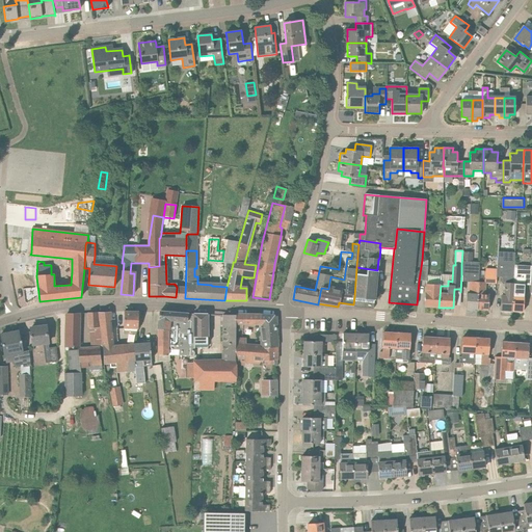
[(470,276),(471,253),(462,251),(461,265),(461,275),(470,276)]
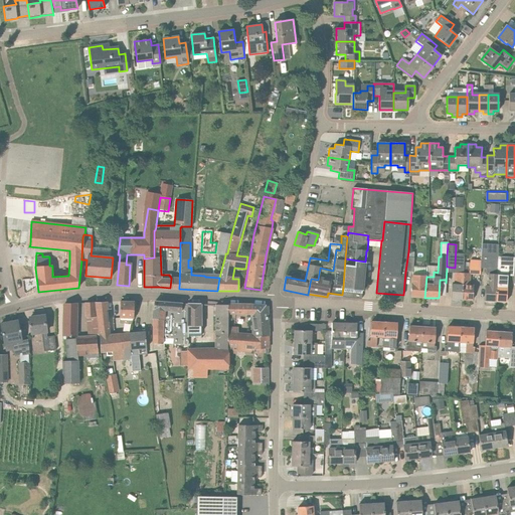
[(485,274),(490,278),(490,285),(486,285),(486,302),(496,303),(498,256),(498,246),(481,245),(481,258),(480,269),(486,269),(485,274)]
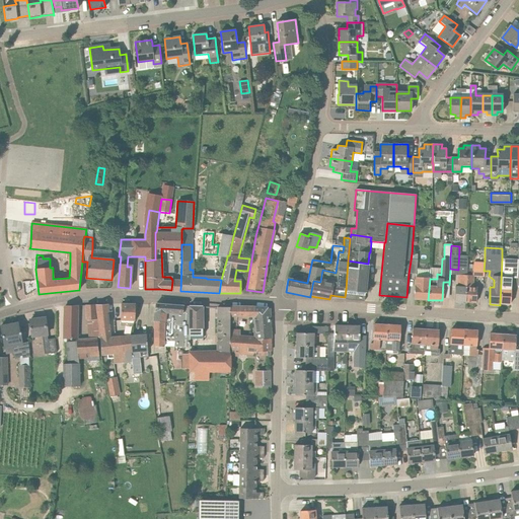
[(511,288),(511,277),(517,277),(518,267),(518,261),(518,260),(502,258),(500,305),(510,305),(511,288)]
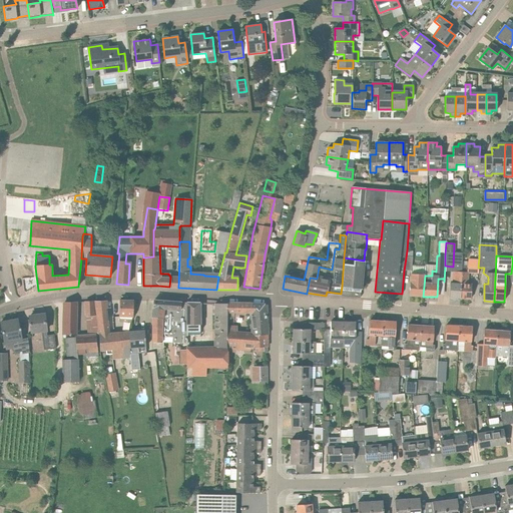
[(478,268),(479,257),(467,257),(467,262),(462,262),(461,265),(462,265),(460,299),(471,299),(471,284),(467,284),(467,272),(478,273),(478,268)]
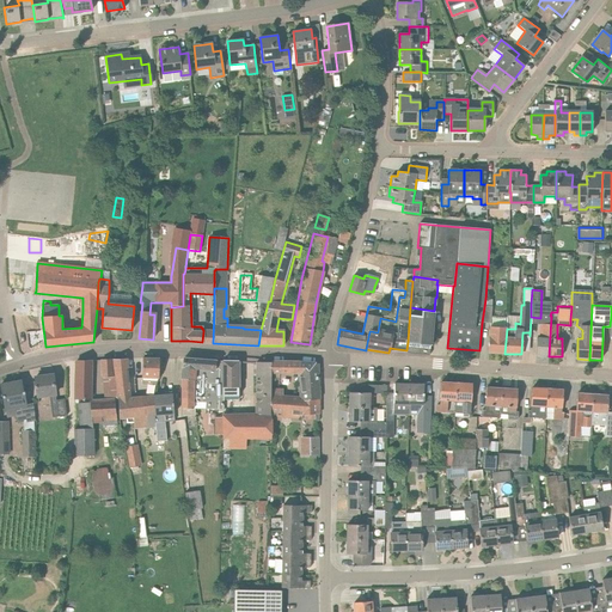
[(417,343),(430,346),(432,346),(434,311),(410,307),(408,342),(417,343)]
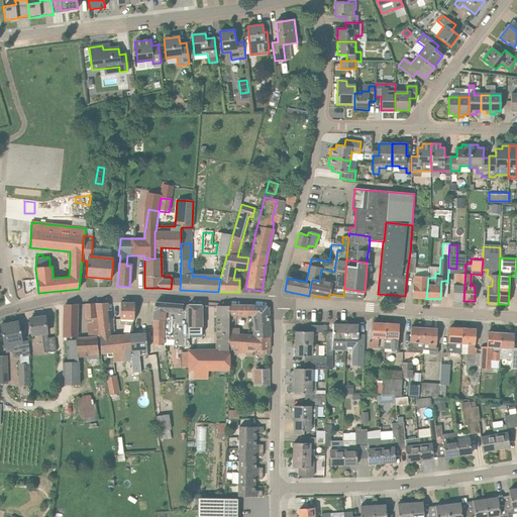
[(409,260),(407,273),(414,274),(416,260),(414,260),(409,260)]
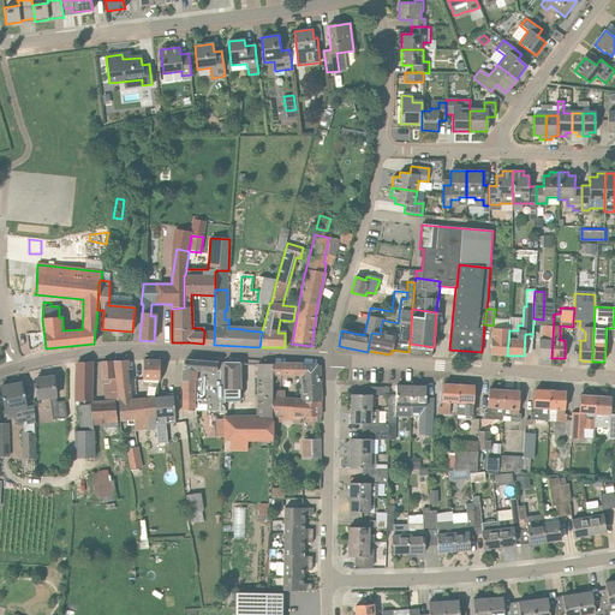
[(547,320),(543,320),(543,326),(542,340),(539,339),(538,357),(551,358),(554,317),(553,317),(547,317),(547,320)]
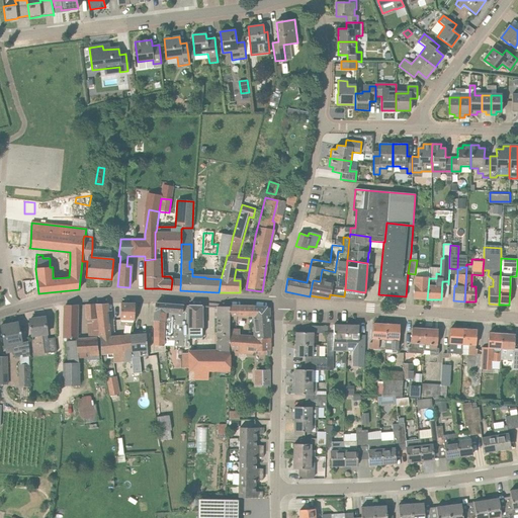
[(415,277),(413,298),(427,299),(429,278),(415,277)]
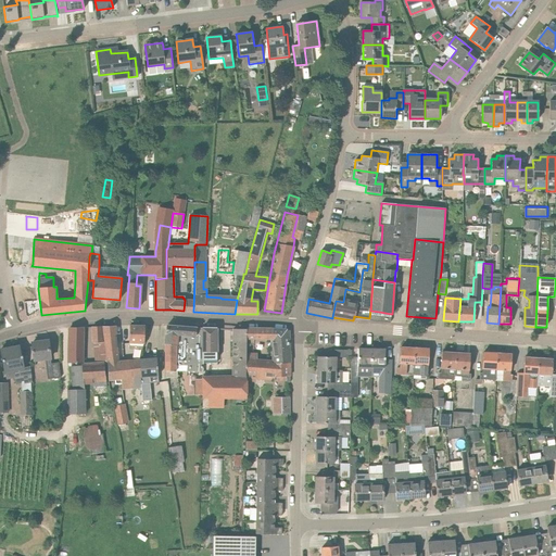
[(369,319),(390,323),(391,314),(379,312),(370,311),(369,318),(369,319)]
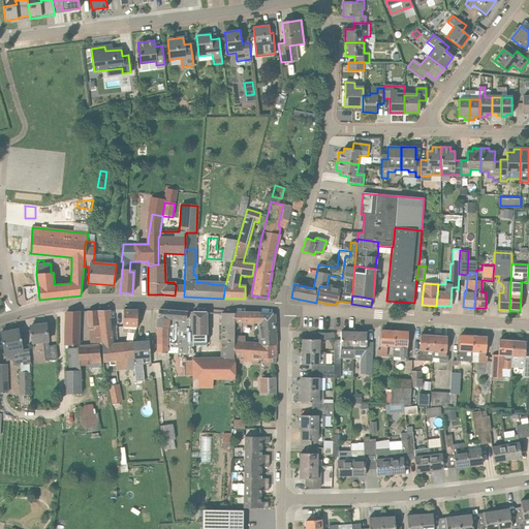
[(100,311),(102,341),(113,340),(110,310),(100,311)]
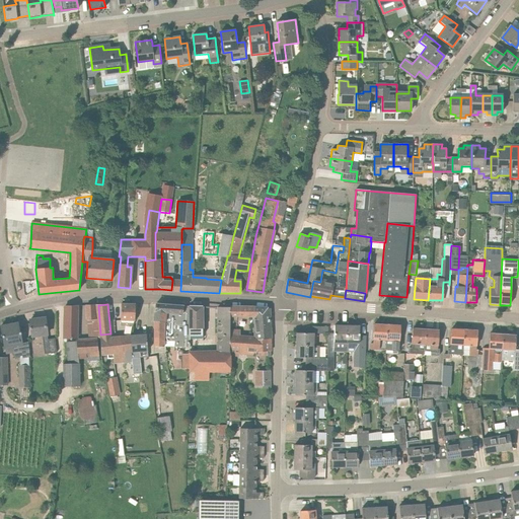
[(133,326),(135,320),(135,304),(121,304),(121,323),(121,326),(127,326),(133,326)]
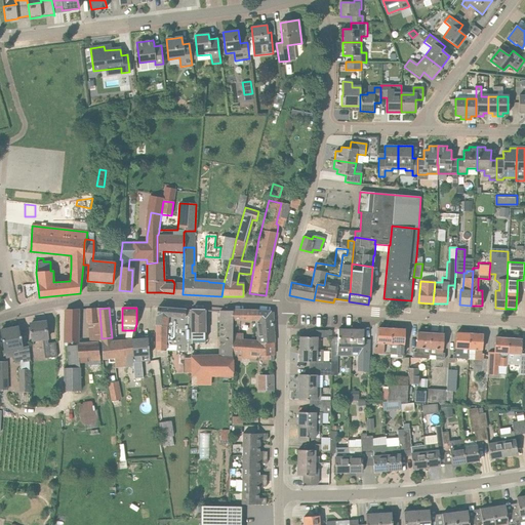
[(190,352),(190,310),(186,310),(158,308),(156,324),(156,327),(166,327),(167,351),(190,352)]
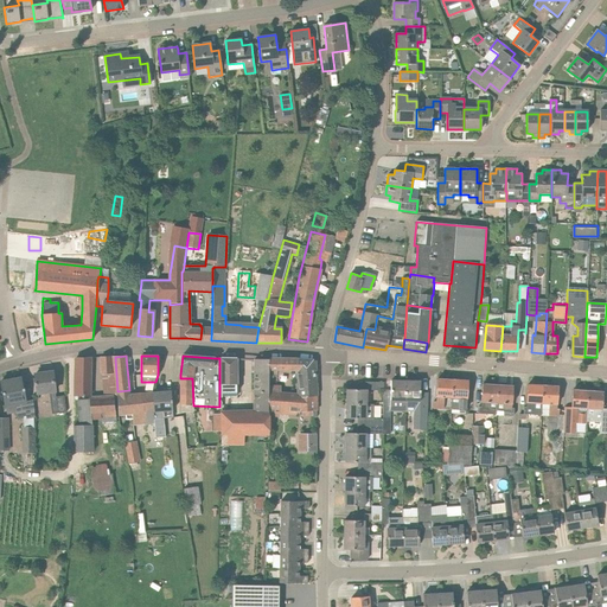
[(101,357),(102,377),(104,397),(90,398),(78,400),(80,426),(74,426),(74,452),(94,452),(93,425),(93,421),(101,420),(102,425),(116,423),(114,397),(117,397),(117,391),(115,357),(101,357)]
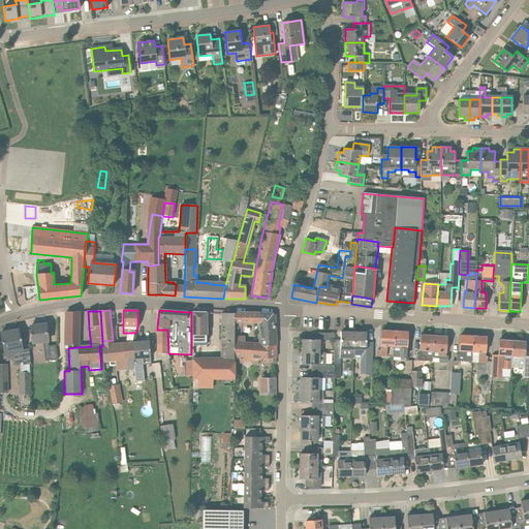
[(66,312),(65,346),(78,346),(79,312),(66,312)]
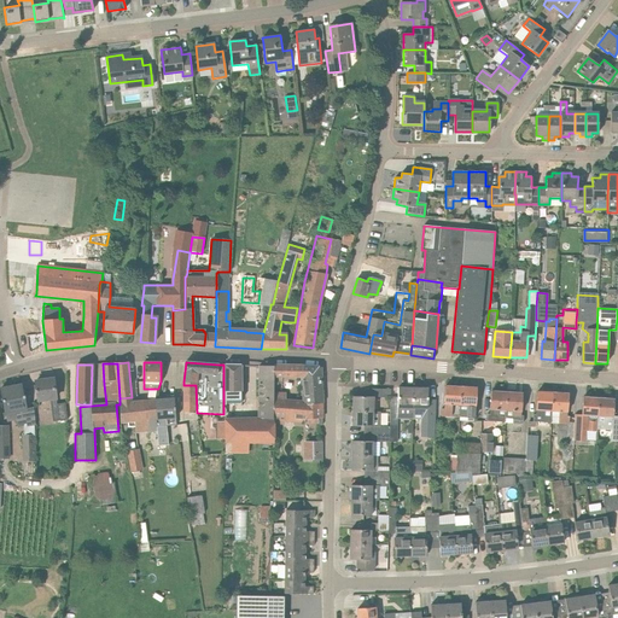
[(225,365),(223,365),(223,414),(226,414),(226,404),(240,404),(240,365),(225,365)]
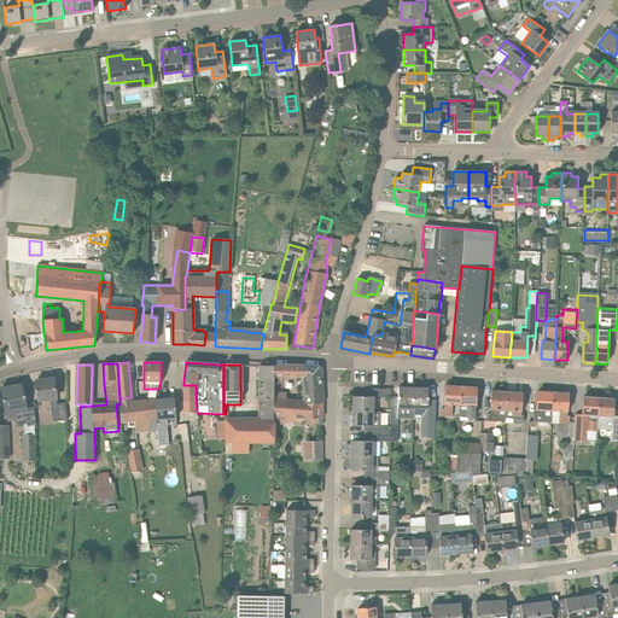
[(258,419),(223,420),(225,439),(225,443),(225,454),(249,453),(248,443),(274,443),(274,421),(274,392),(274,378),(274,366),(260,366),(258,419)]
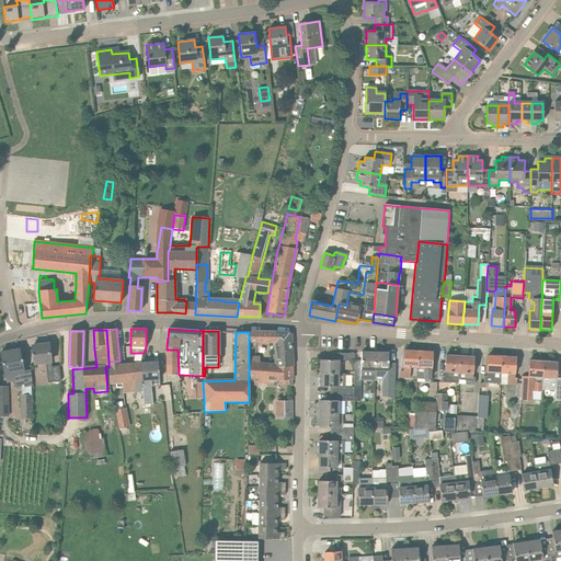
[(293,366),(290,334),(275,332),(249,332),(249,343),(273,343),(274,364),(260,363),(260,356),(249,356),(249,382),(259,382),(259,381),(265,381),(265,382),(274,384),(274,381),(278,381),(278,385),(288,384),(288,386),(292,386),(292,379),(293,366)]
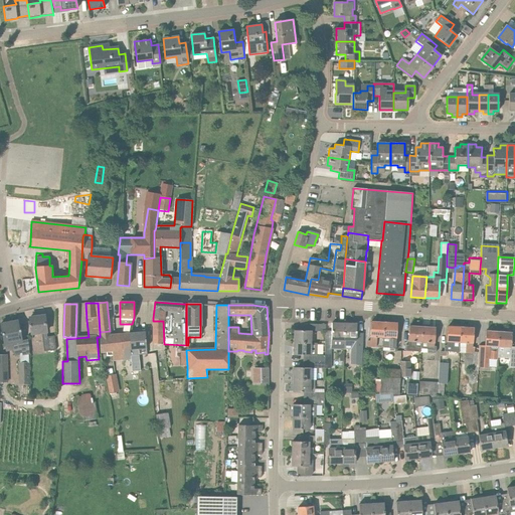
[(44,316),(29,318),(32,334),(42,332),(45,352),(56,350),(54,336),(46,337),(46,335),(44,316)]
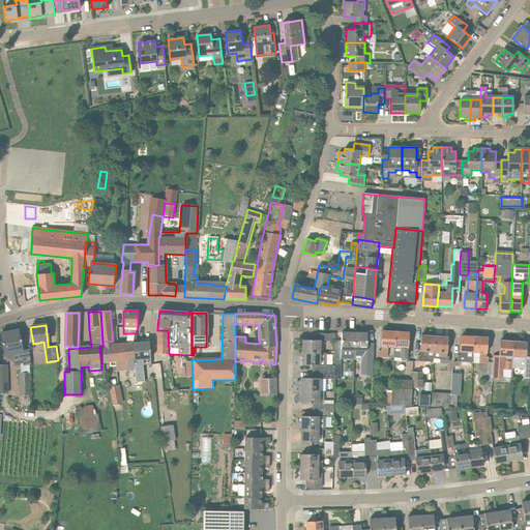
[(18,330),(0,333),(6,356),(13,354),(15,364),(23,363),(23,365),(30,364),(28,350),(24,351),(22,341),(20,341),(18,330)]
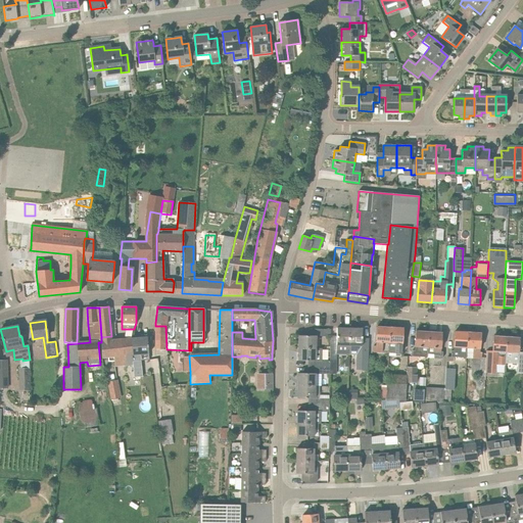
[(155,349),(156,349),(167,349),(165,326),(155,326),(155,349)]
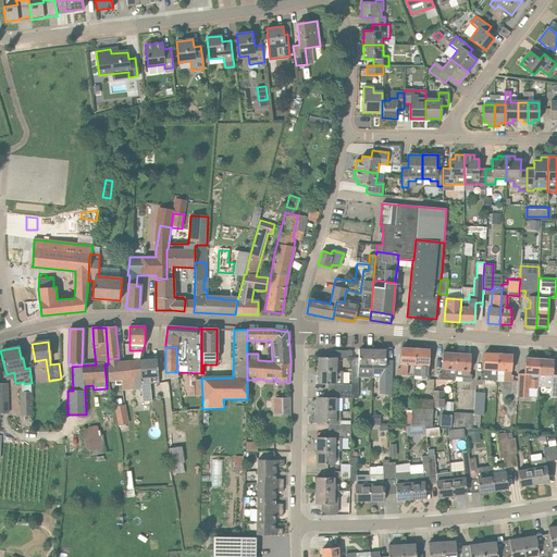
[(408,364),(415,364),(416,349),(401,348),(399,369),(398,369),(397,374),(407,375),(408,364)]
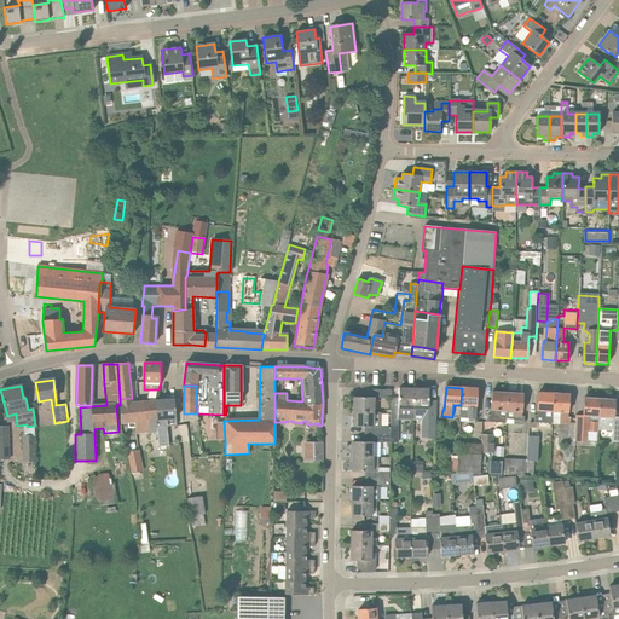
[(391,398),(391,426),(398,426),(398,418),(412,418),(414,388),(399,388),(398,398),(391,398)]
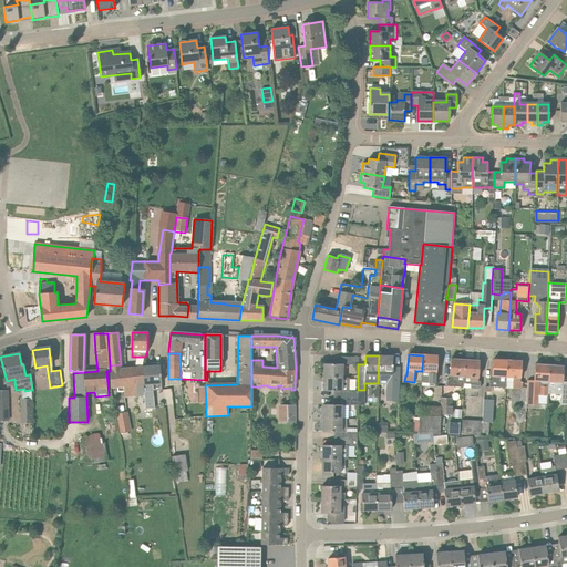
[(392,357),(379,356),(378,383),(385,384),(385,393),(399,393),(399,368),(392,368),(392,357)]
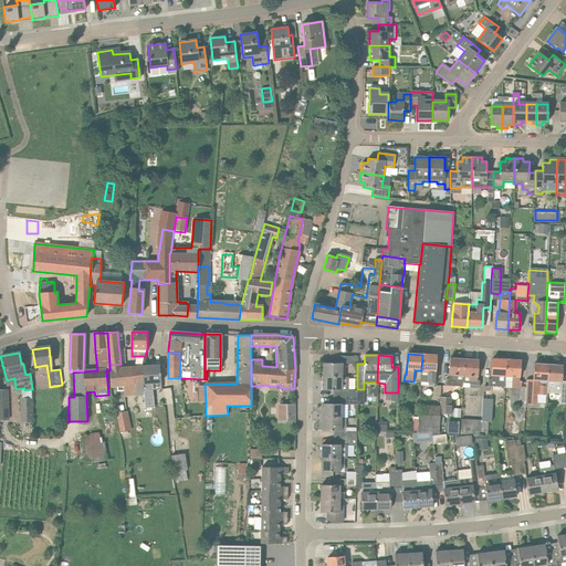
[(422,355),(421,370),(421,380),(428,380),(428,384),(428,385),(433,386),(433,373),(436,373),(437,355),(422,355)]
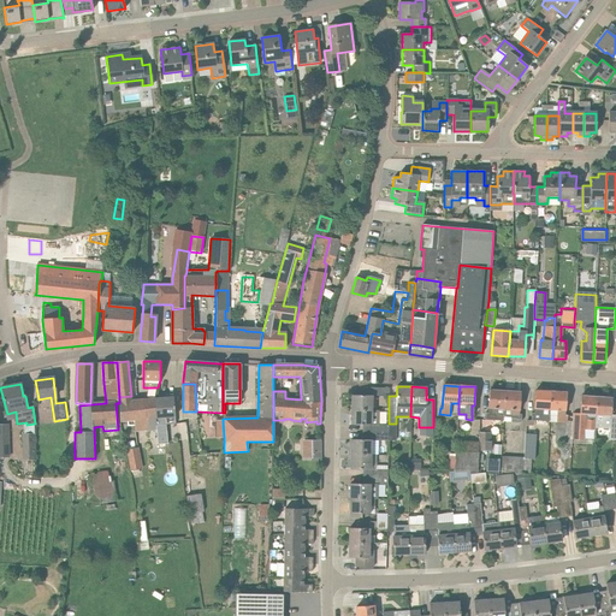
[(389,396),(389,389),(367,388),(367,396),(351,395),(351,410),(371,410),(371,396),(389,396)]
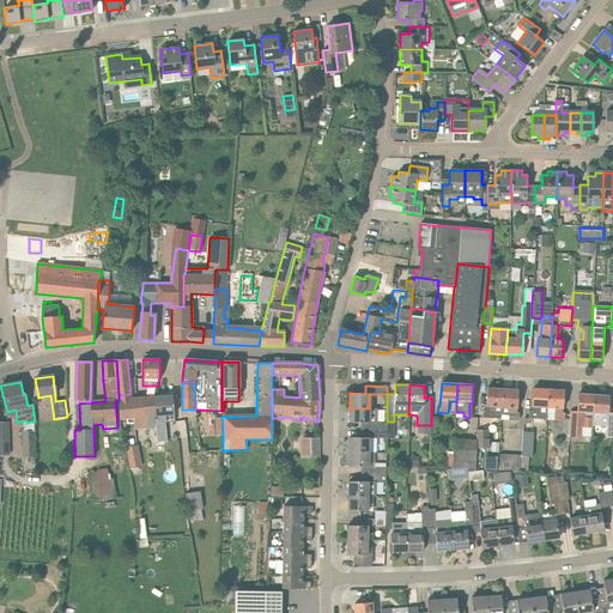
[(501,419),(501,416),(503,389),(487,388),(486,407),(485,411),(484,411),(483,418),(501,419)]
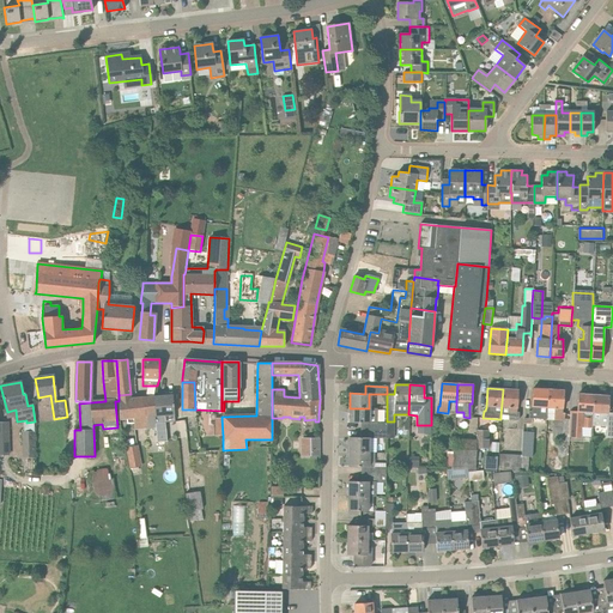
[(501,416),(508,416),(508,419),(519,419),(519,412),(516,412),(519,390),(503,389),(501,416)]
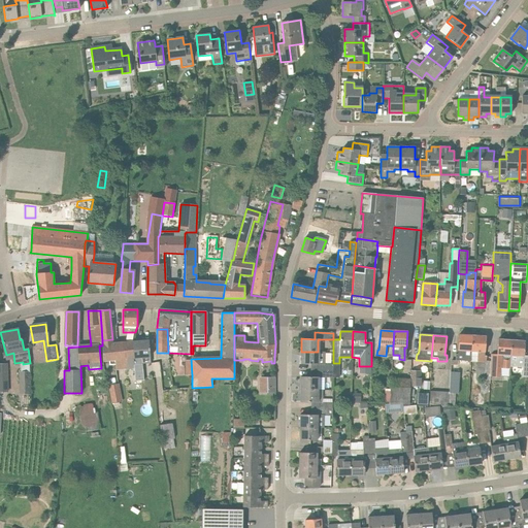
[(470,362),(470,361),(472,335),(459,335),(459,354),(456,354),(456,361),(470,362)]
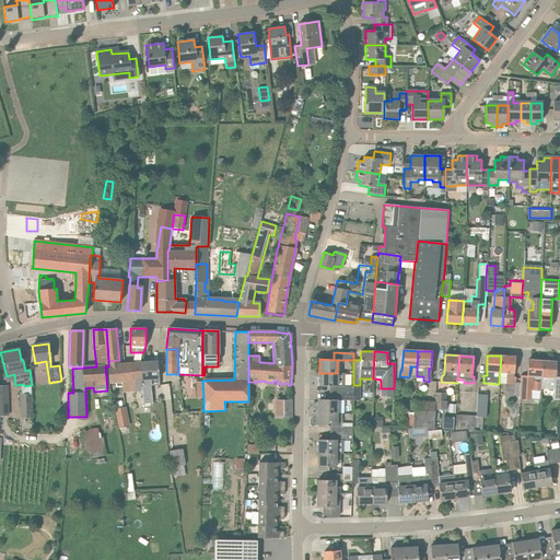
[(499,383),(506,383),(504,403),(516,404),(517,377),(514,376),(515,357),(501,356),(499,383)]
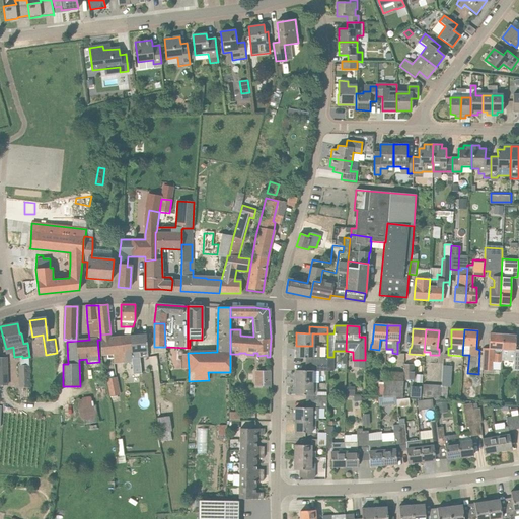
[(110,334),(100,335),(100,340),(101,356),(106,356),(107,359),(113,359),(112,355),(123,355),(124,364),(132,363),(132,353),(132,352),(131,335),(130,335),(130,336),(110,338),(110,334)]
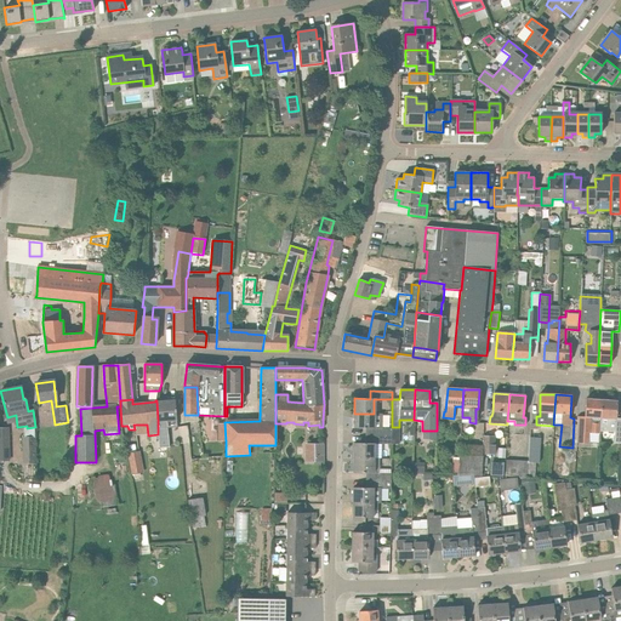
[(600,433),(600,432),(600,417),(602,400),(586,399),(585,419),(577,419),(576,443),(588,444),(588,433),(600,433)]
